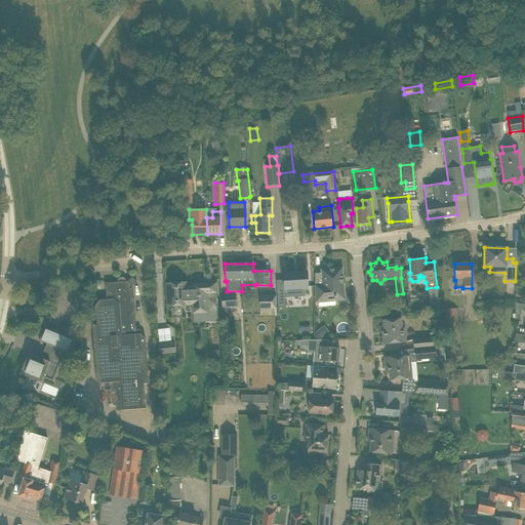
[(342,277),(341,269),(321,271),(322,273),(315,274),(316,286),(318,303),(319,307),(335,306),(334,300),(345,299),(342,278),(345,278),(344,277),(342,277)]
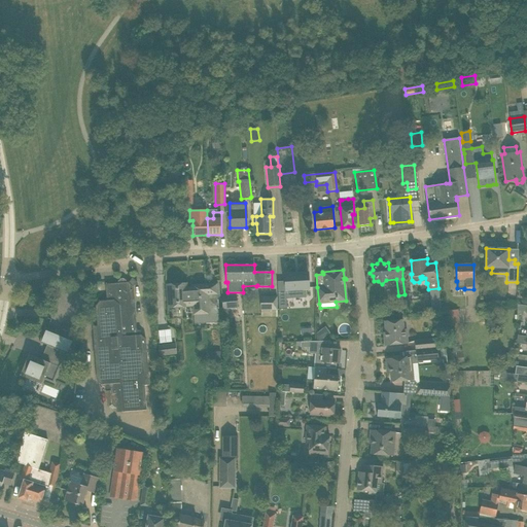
[(286,292),(278,293),(279,310),(287,309),(286,297),(293,297),(305,296),(305,289),(309,289),(308,273),(299,273),(295,274),(285,274),(286,292)]
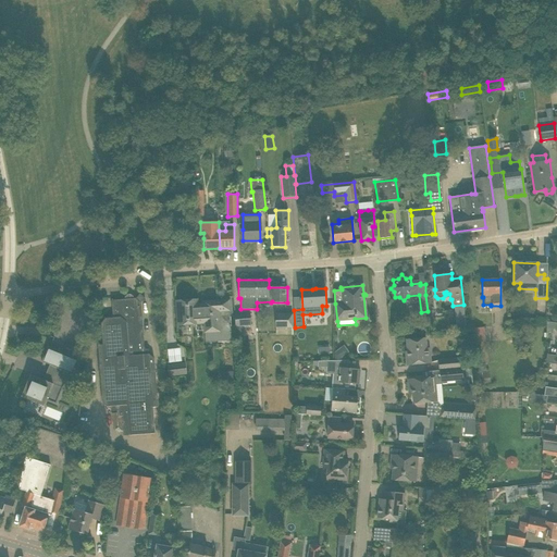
[(98,345),(98,356),(99,400),(107,407),(111,406),(112,411),(116,410),(118,426),(123,431),(123,435),(155,433),(152,407),(157,407),(153,358),(149,355),(145,355),(140,302),(145,298),(139,294),(136,298),(111,300),(113,318),(106,319),(101,323),(102,345),(98,345)]
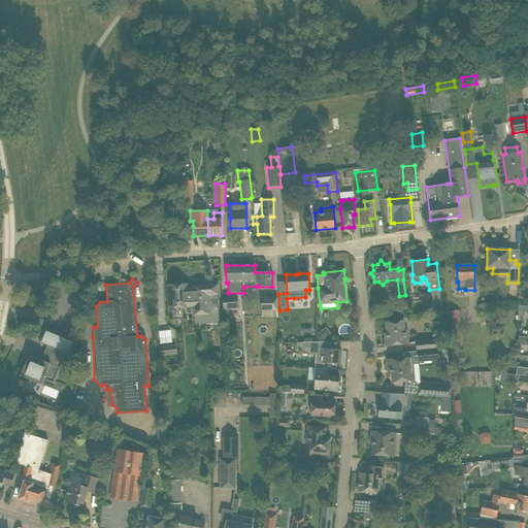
[(167,286),(167,296),(168,308),(192,307),(193,316),(194,316),(194,325),(220,323),(218,285),(192,286),(192,288),(188,288),(187,284),(167,286)]
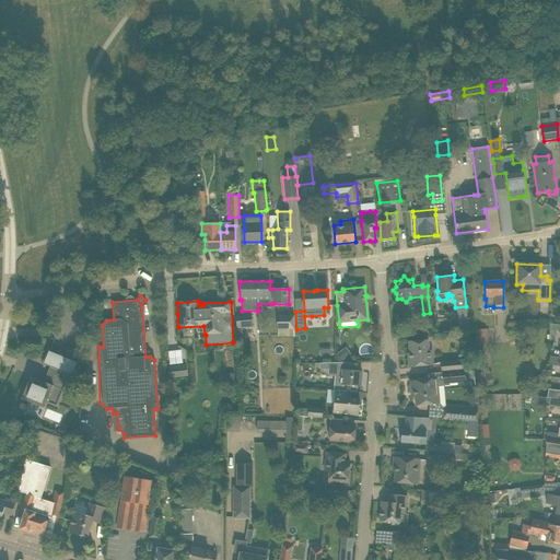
[(235,315),(237,337),(244,336),(244,328),(253,328),(252,313),(235,315)]
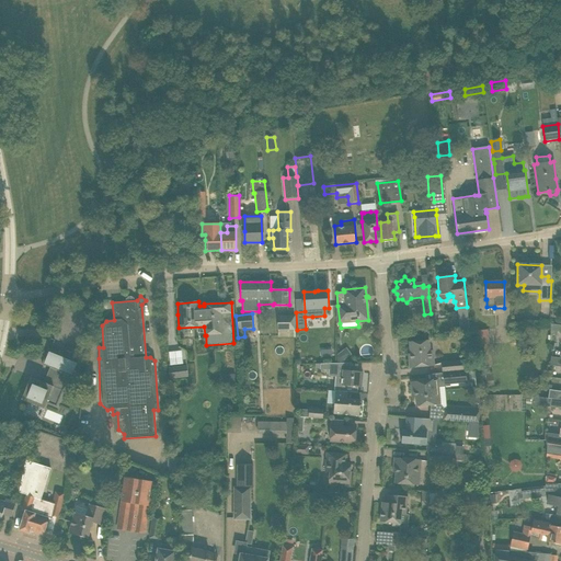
[(296,330),(296,316),(295,316),(277,316),(277,330),(296,330)]
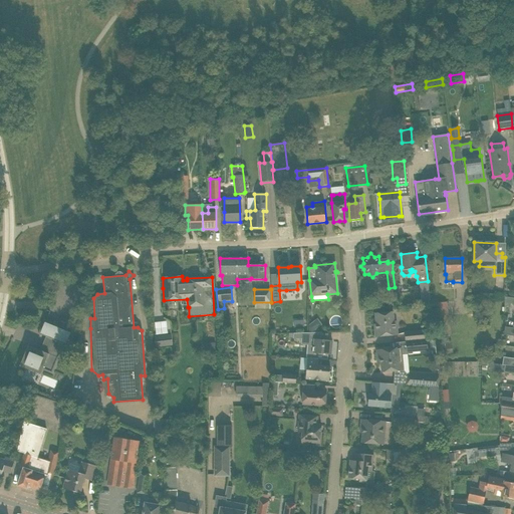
[(418,295),(421,301),(428,299),(425,293),(418,295)]
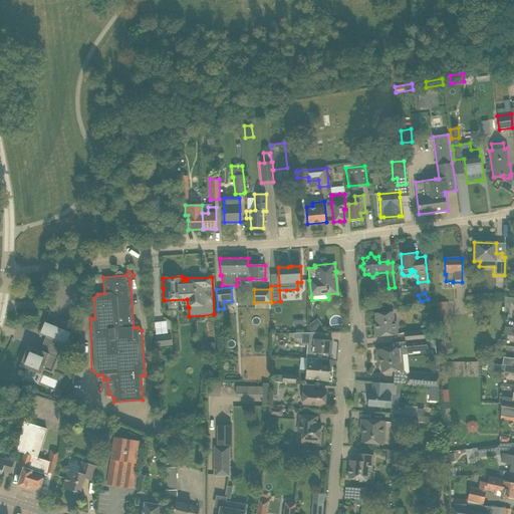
[(432,304),(436,337),(451,335),(446,302),(432,304)]
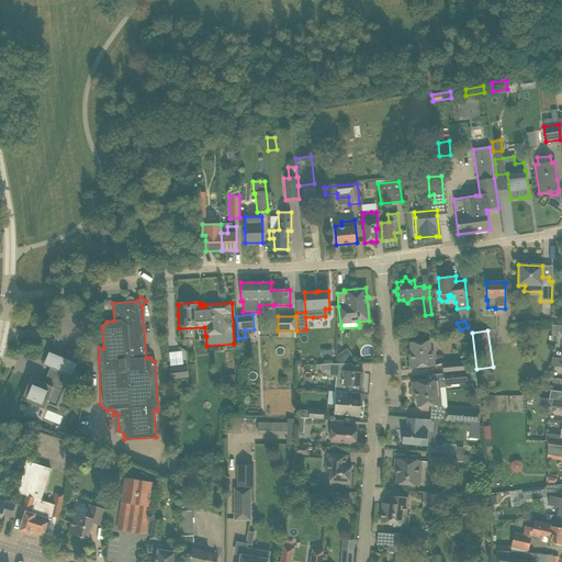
[(409,360),(409,369),(435,367),(434,352),(431,353),(430,341),(409,343),(411,355),(412,355),(412,360),(409,360)]
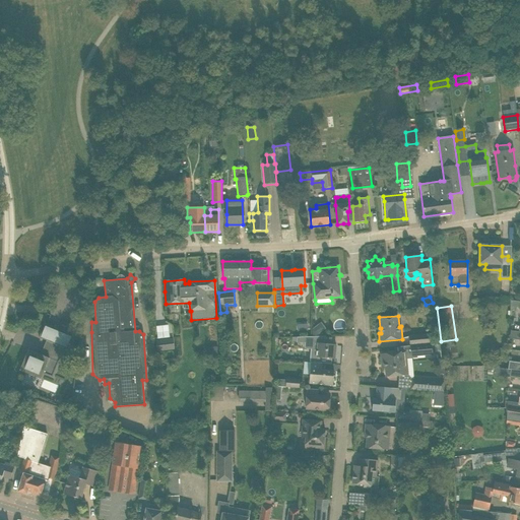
[(73,334),(45,323),(39,337),(49,342),(64,348),(67,349),(73,334)]
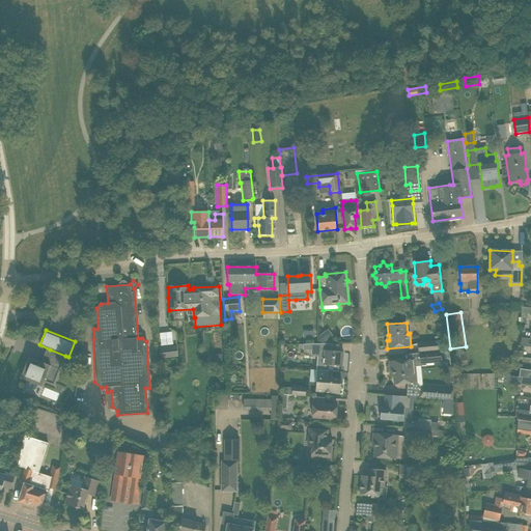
[(320,335),(325,341),(332,336),(327,330),(320,335)]
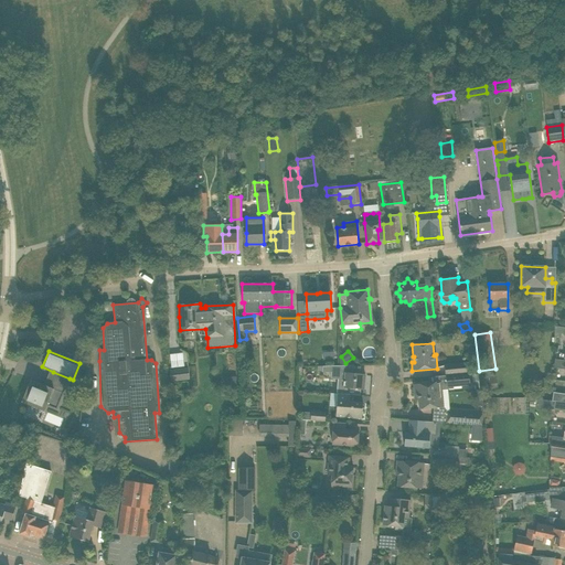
[(170,353),(170,368),(185,366),(184,352),(170,353)]
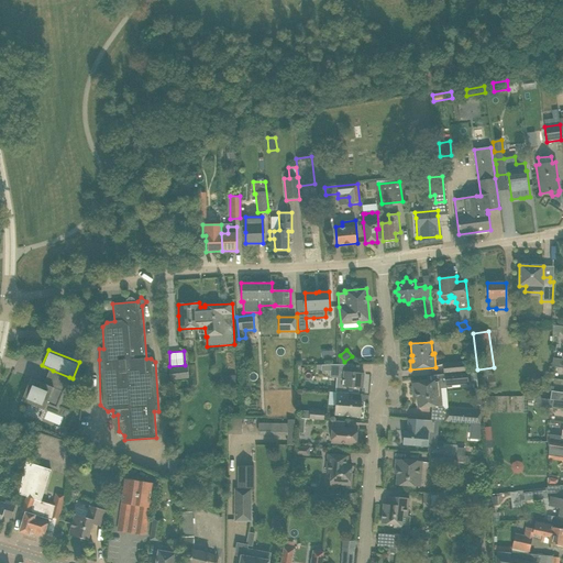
[(562,359),(561,360),(552,357),(551,367),(562,367),(562,359)]
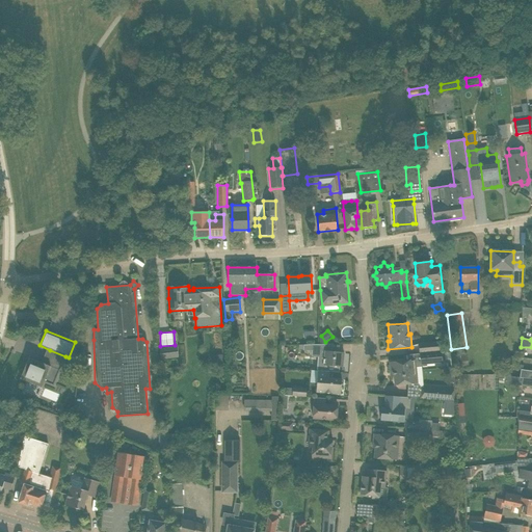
[(441,351),(440,342),(419,344),(420,353),(441,351)]
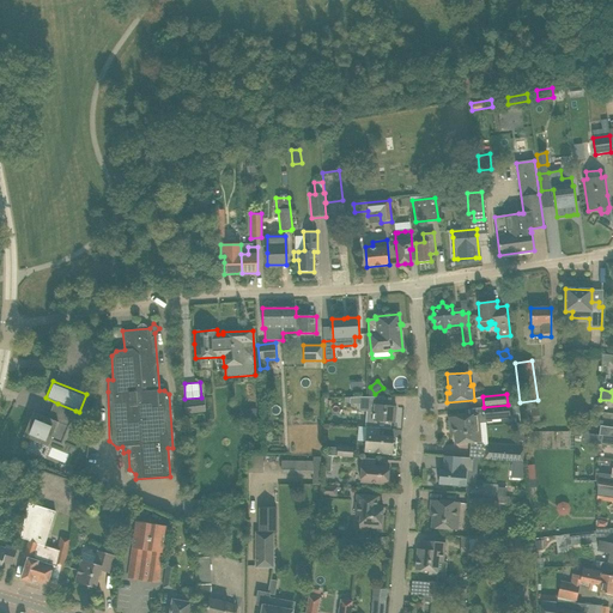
[(184,402),(186,414),(205,412),(204,400),(184,402)]
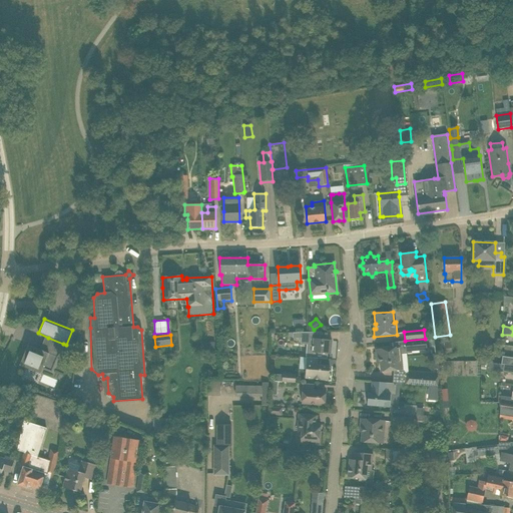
[(51,373),(63,344),(48,338),(48,339),(42,352),(28,346),(20,366),(40,374),(42,368),(51,372),(51,373)]
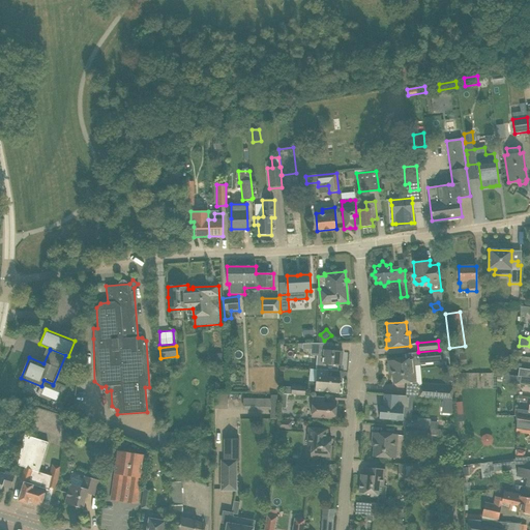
[(322,364),(331,365),(342,366),(343,351),(323,350),(322,364)]
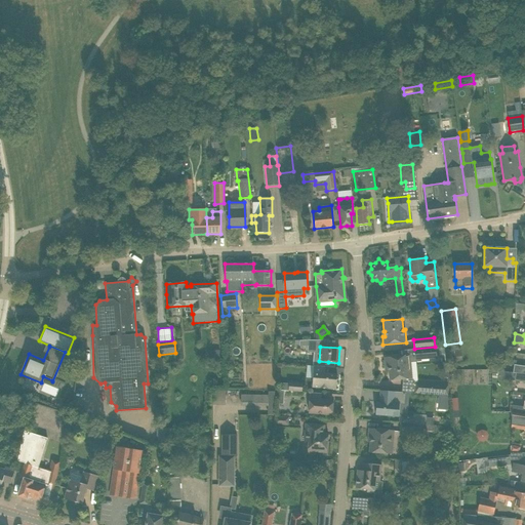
[(402,356),(384,358),(385,367),(388,367),(390,380),(409,378),(407,362),(421,361),(421,358),(437,357),(436,347),(435,347),(414,349),(402,351),(402,356)]
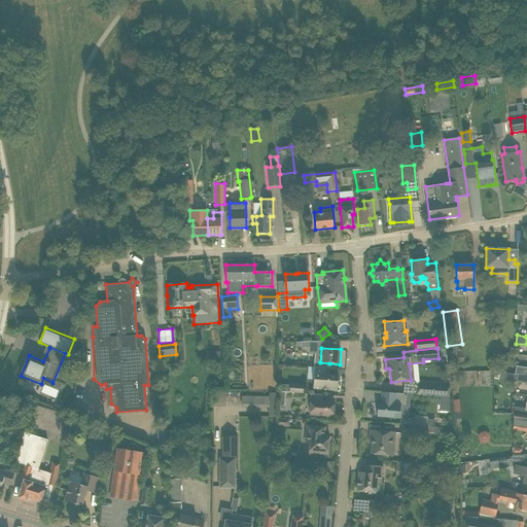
[(449,352),(452,364),(464,362),(461,349),(449,352)]
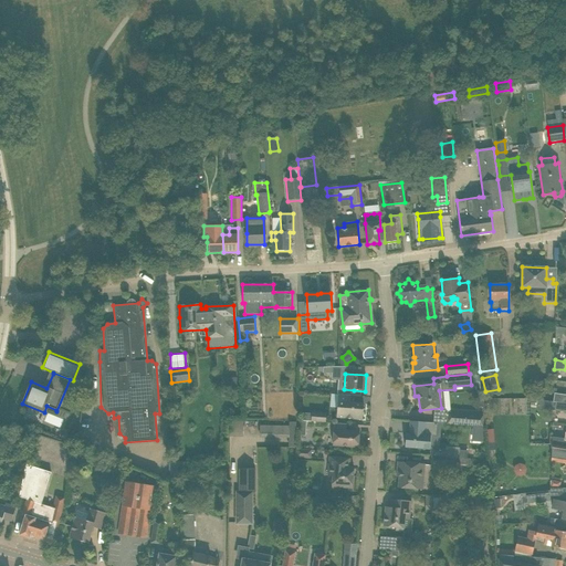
[(535,394),(549,394),(551,379),(536,379),(535,394)]
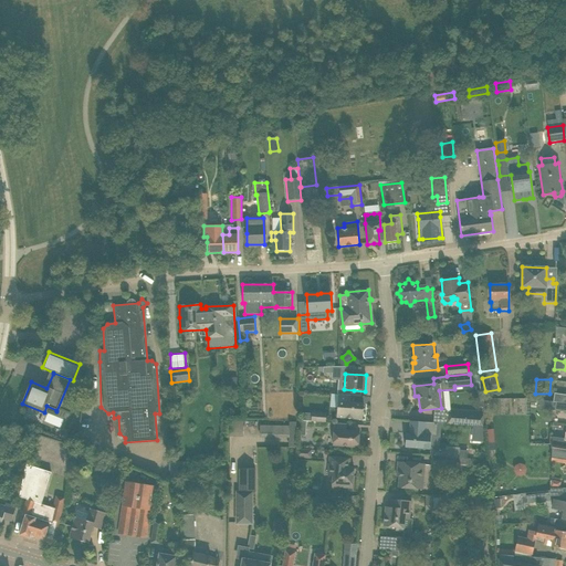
[(553,402),(555,402),(565,404),(565,395),(554,394),(553,402)]
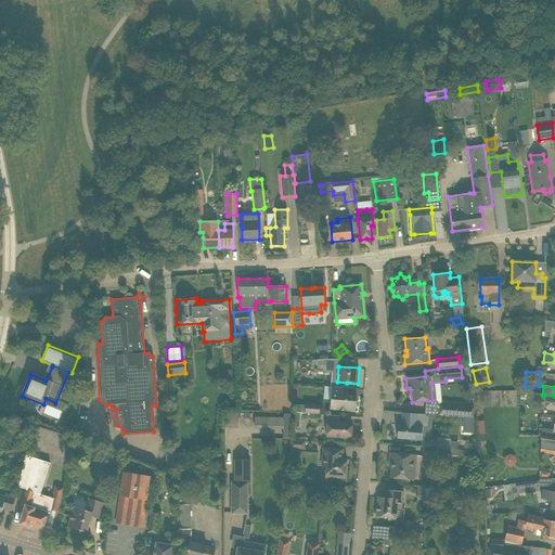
[(330,410),(345,411),(355,412),(357,396),(343,395),(344,388),(332,387),(330,410)]
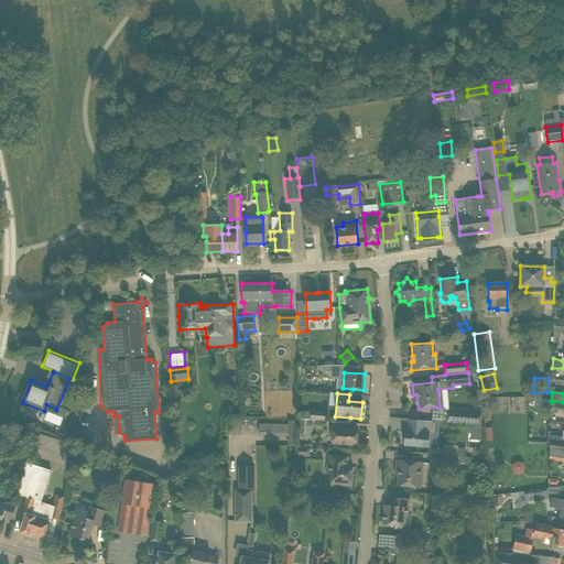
[(563,402),(553,401),(552,409),(563,411),(563,402)]
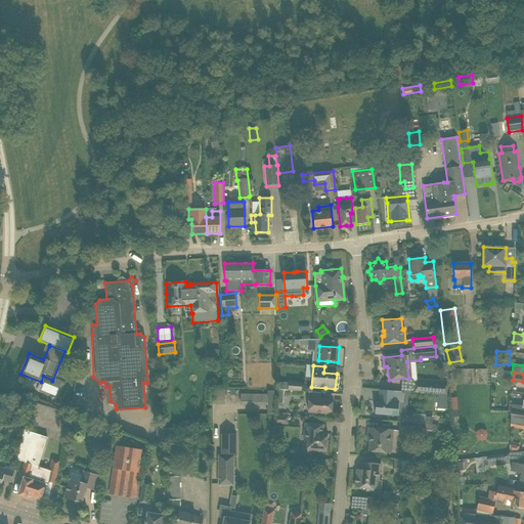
[(288,390),(301,391),(302,383),(289,382),(288,390)]
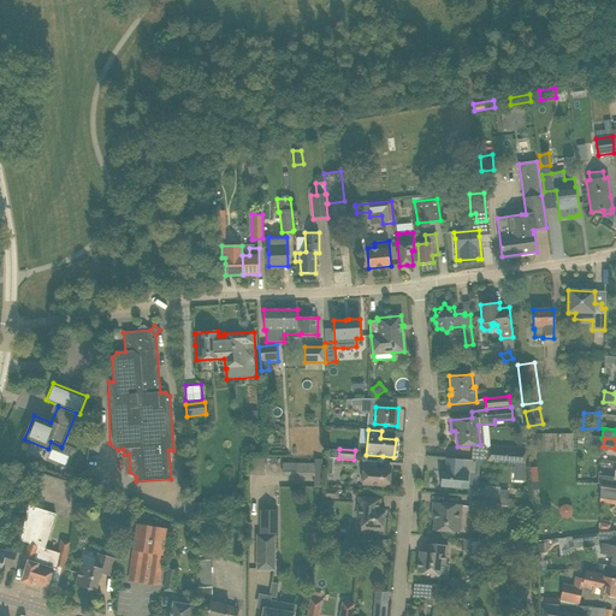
[(486,462),(525,465),(526,451),(487,449),(486,462)]
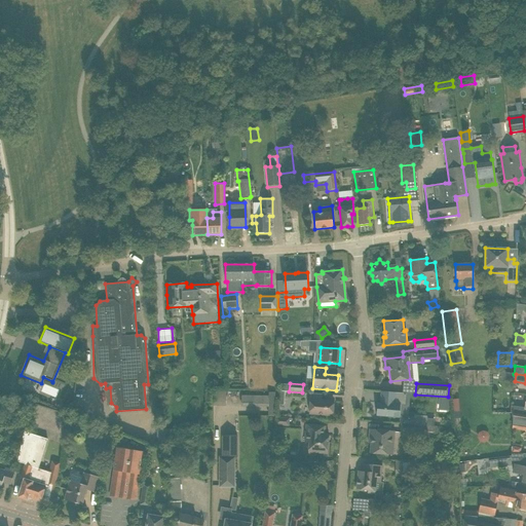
[(215,404),(227,405),(228,390),(215,390),(215,404)]
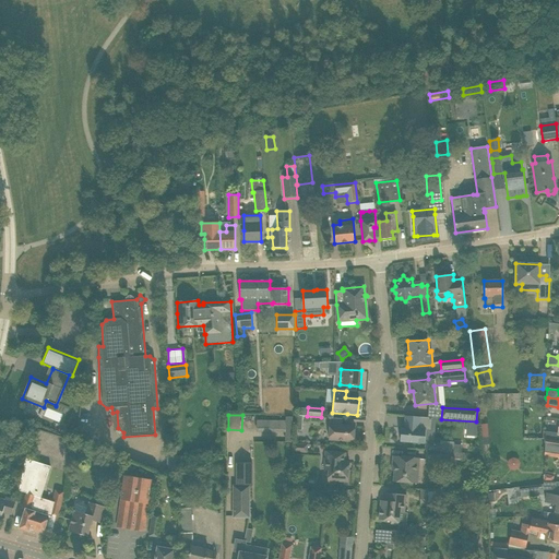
[(402,428),(401,442),(425,444),(425,442),(426,430),(430,431),(431,418),(421,417),(416,417),(405,416),(404,424),(404,428),(402,428)]
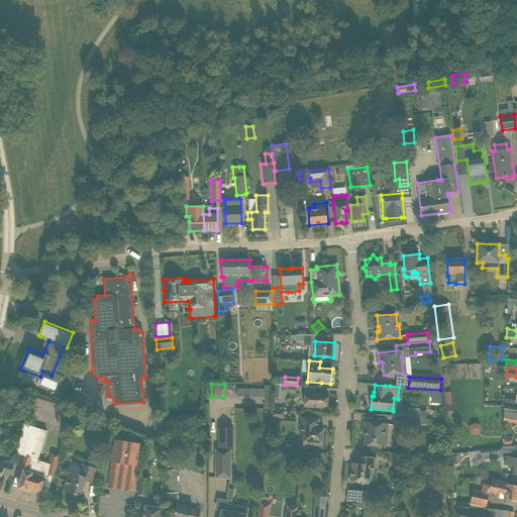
[(312,394),(313,388),(305,387),(303,407),(327,409),(328,395),(312,394)]
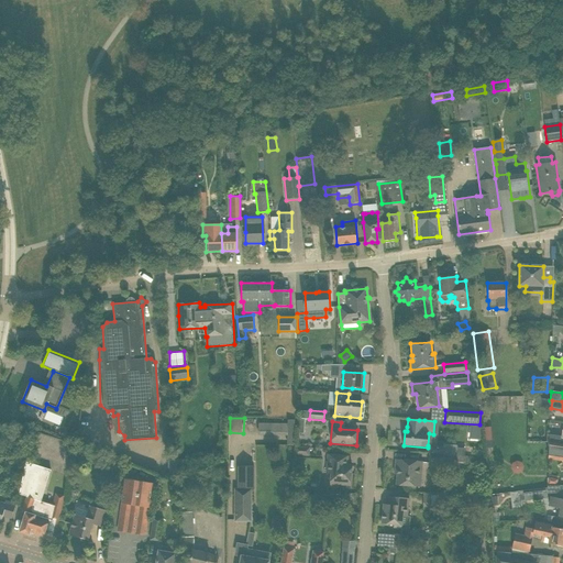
[(272,434),(287,434),(288,423),(272,423),(272,434)]
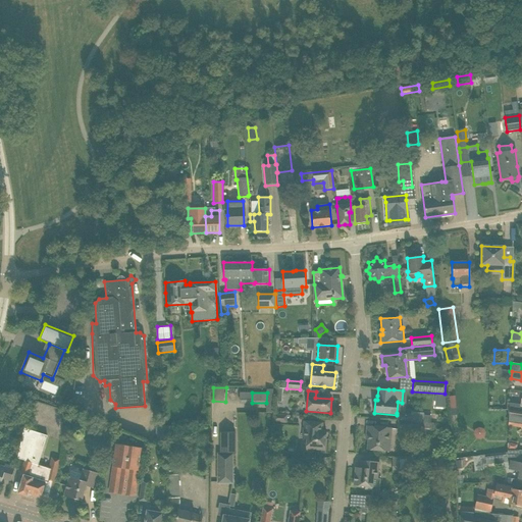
[(521,398),(521,399),(520,405),(509,403),(509,409),(509,410),(521,412),(521,398)]
